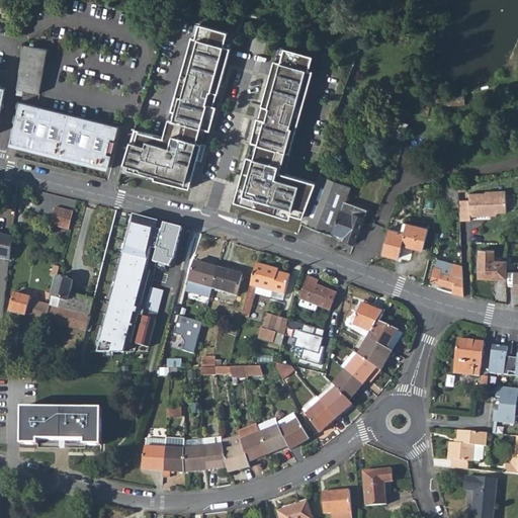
[(230,32),(198,23),(165,138),(135,131),(122,172),(198,190),(201,176),(204,177),(230,88),(222,86),(233,49),(226,47),(230,32)]
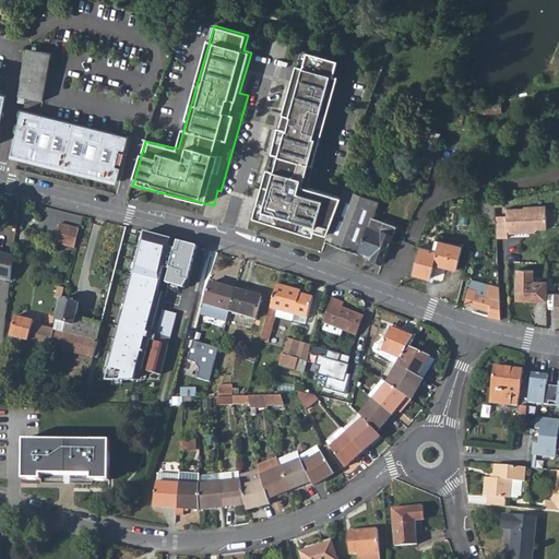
[(28,50),(19,104),(24,105),(26,99),(44,103),(52,55),(28,50)]
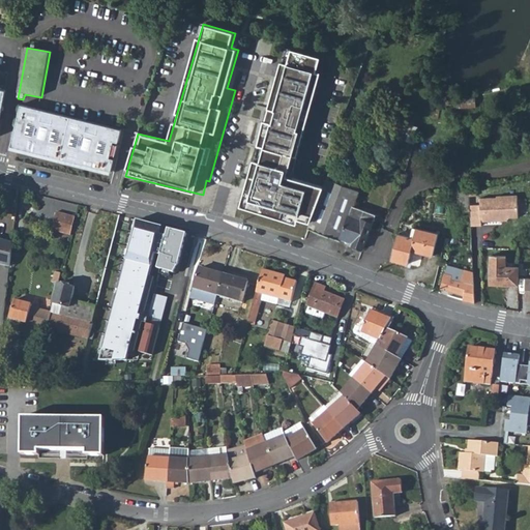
[(308,230),(340,241),(341,239),(352,207),(358,192),(346,186),(348,181),(329,175),(324,188),(292,178),(322,74),(318,72),(322,58),(287,48),(271,100),(270,100),(248,176),(247,176),(239,205),(295,224),(297,219),(312,224),(308,230)]
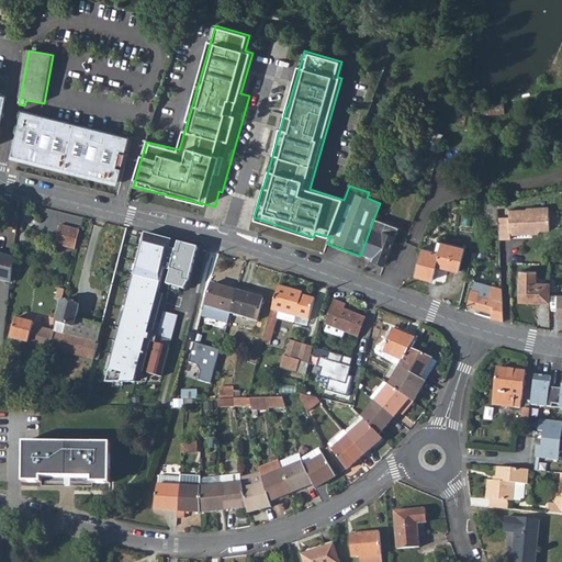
[(128,138),(42,116),(23,112),(20,124),(20,125),(17,136),(25,138),(20,157),(26,159),(119,182),(125,152),(128,138)]
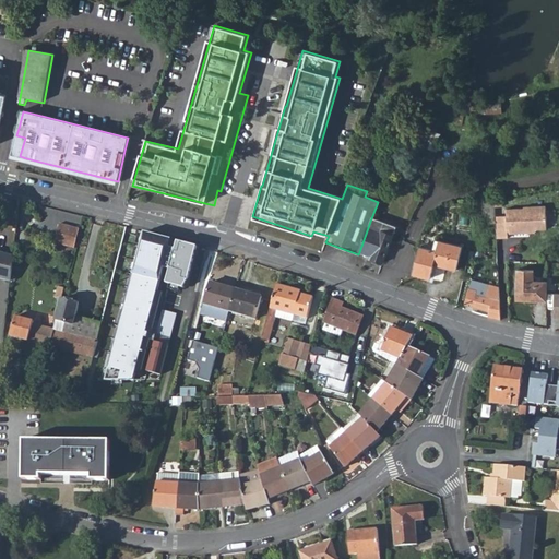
[(416,138),(439,144),(441,135),(419,127),(416,138)]
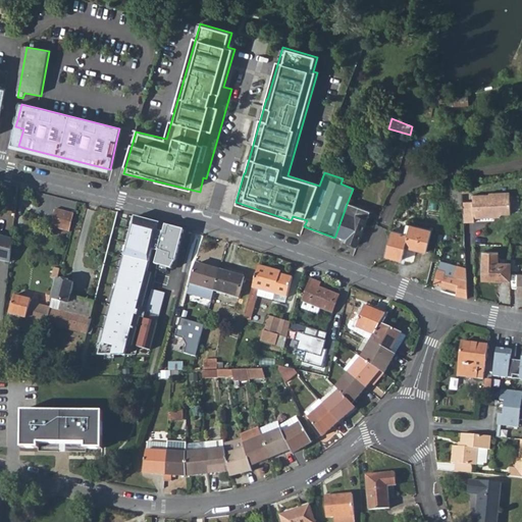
[(18,146),(23,128),(15,126),(11,144),(18,146)]
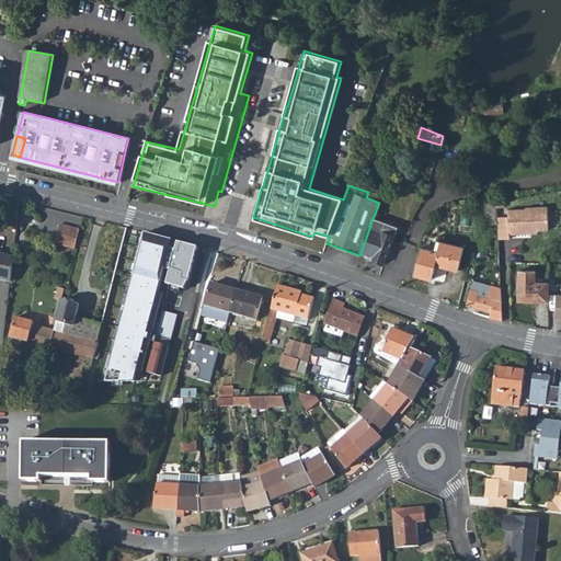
[(503,202),(485,203),(487,228),(499,227),(499,219),(497,209),(504,208),(503,202)]
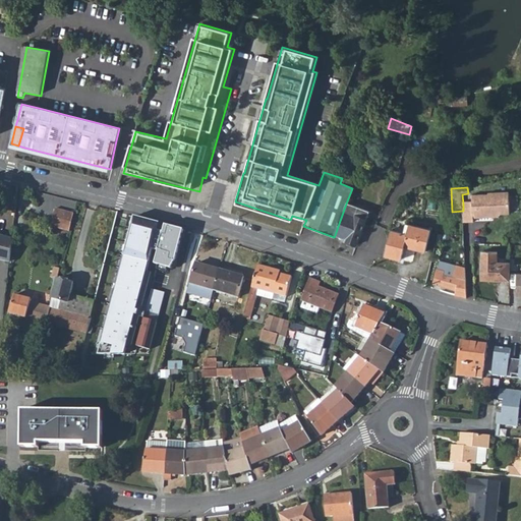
[(472,203),(463,204),(463,211),(464,223),(474,222),(474,219),(495,218),(495,214),(510,213),(509,192),(488,193),(488,195),(472,196),(472,203)]
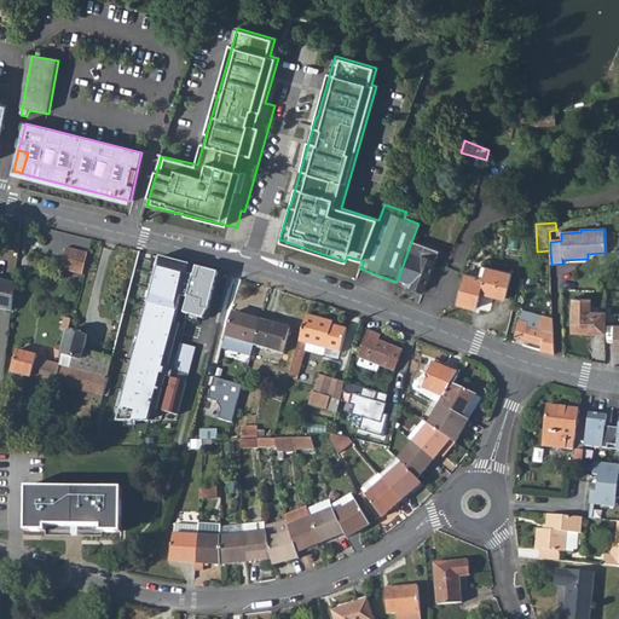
[(438,252),(411,242),(398,279),(411,284),(410,288),(423,293),(433,265),(438,252)]
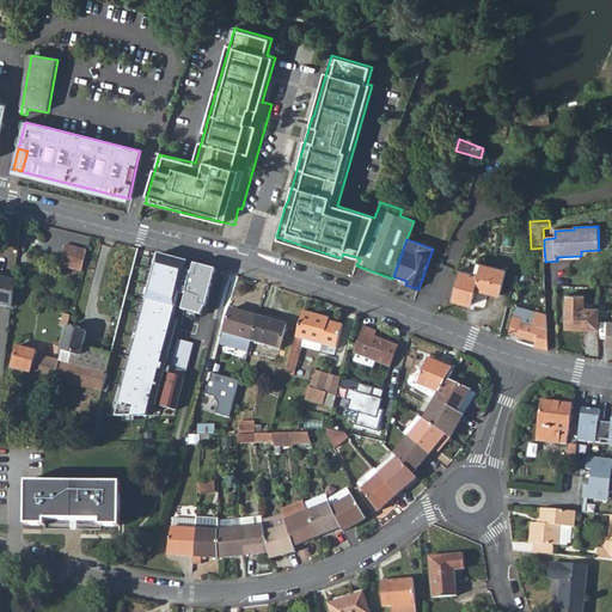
[(83,271),(87,251),(67,246),(62,267),(83,271)]
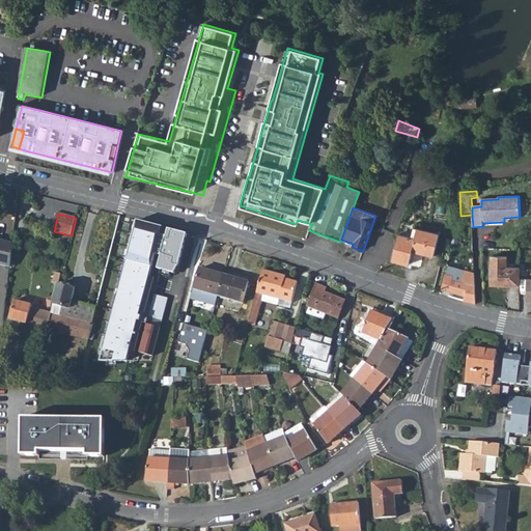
[(162,233),(163,225),(141,220),(133,251),(129,257),(105,346),(103,346),(100,358),(106,359),(108,350),(116,351),(114,359),(128,360),(158,252),(162,233)]
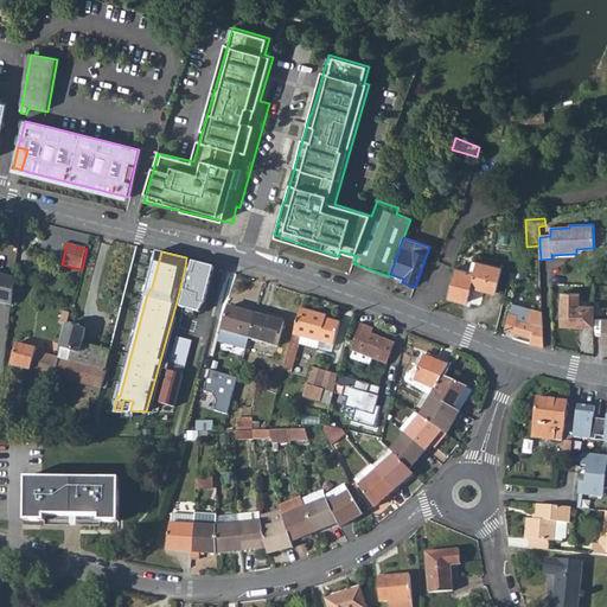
[(217,266),(193,260),(191,269),(185,267),(180,288),(186,289),(183,306),(200,310),(208,302),(217,266)]
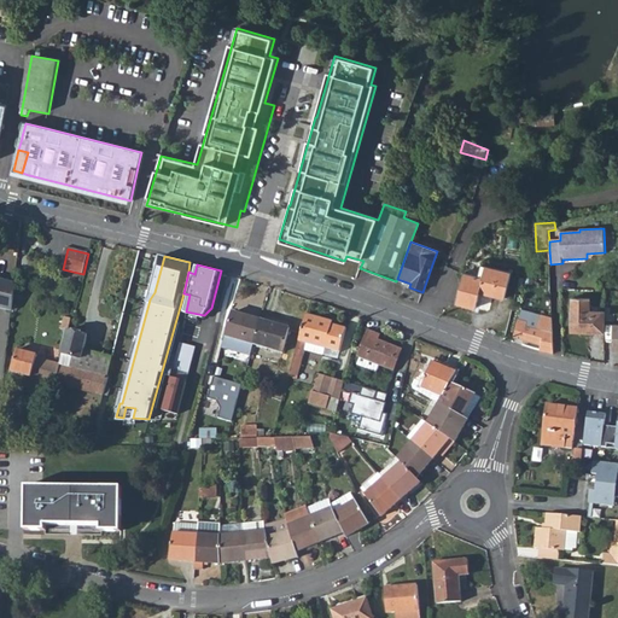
[(509,273),(484,268),(482,279),(464,275),(456,304),(476,309),(479,293),(505,298),(509,273)]
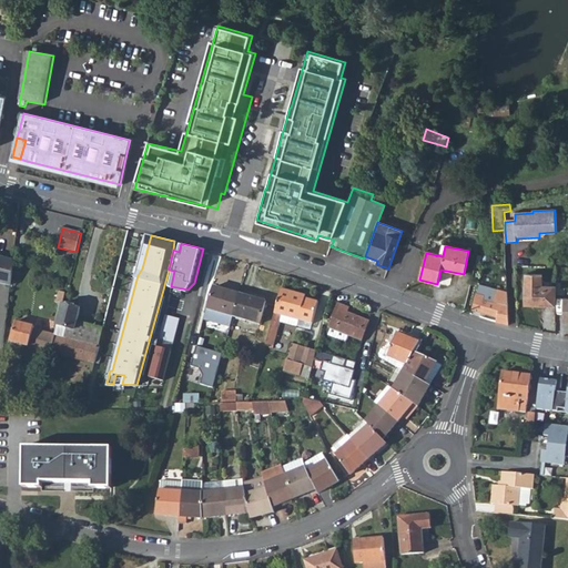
[(0,283),(11,286),(14,262),(0,257),(0,283)]
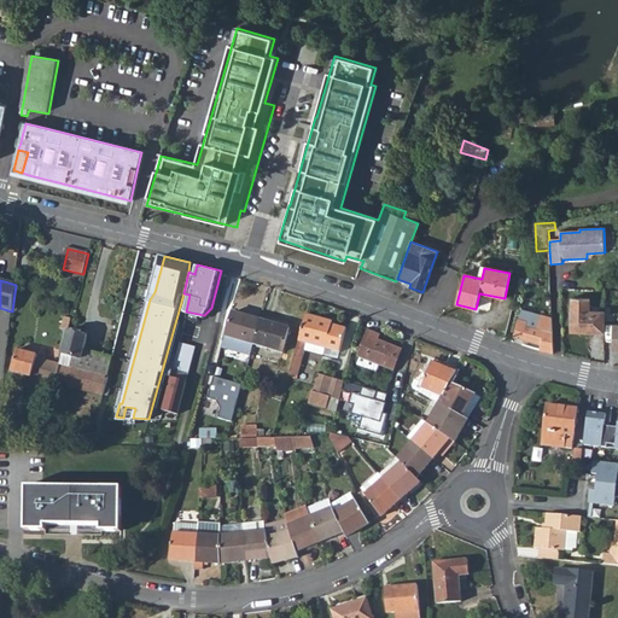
[(590,299),(572,298),(571,332),(604,333),(605,313),(590,312),(590,299)]
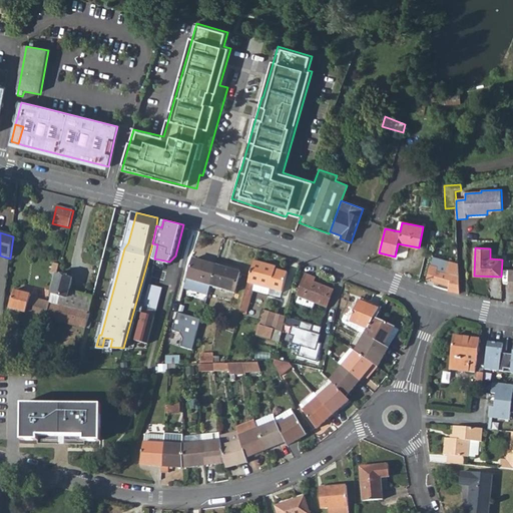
[(434,257),(432,264),(449,269),(451,262),(434,257)]
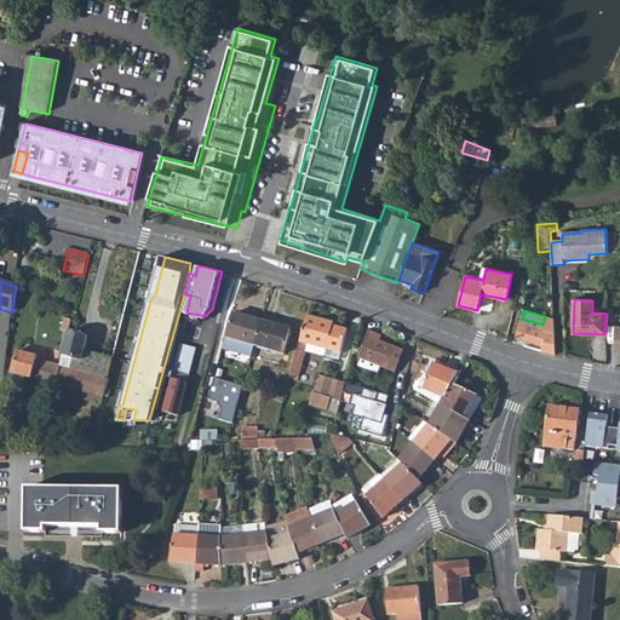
[(224,351),(252,359),(254,346),(262,321),(234,314),(224,351)]
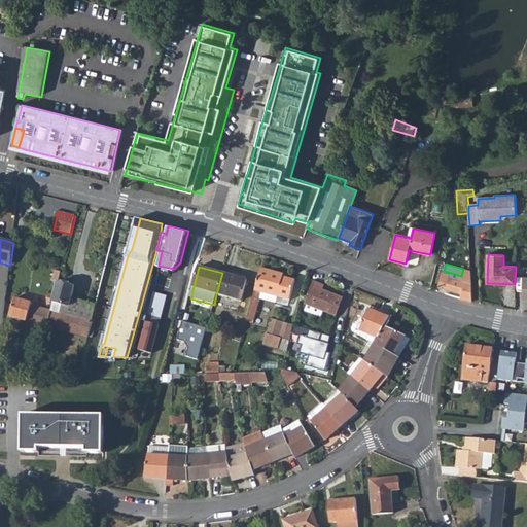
[(284,275),(260,269),(249,312),(256,313),(260,299),(276,303),(277,296),(290,301),(295,281),(283,277),(284,275)]
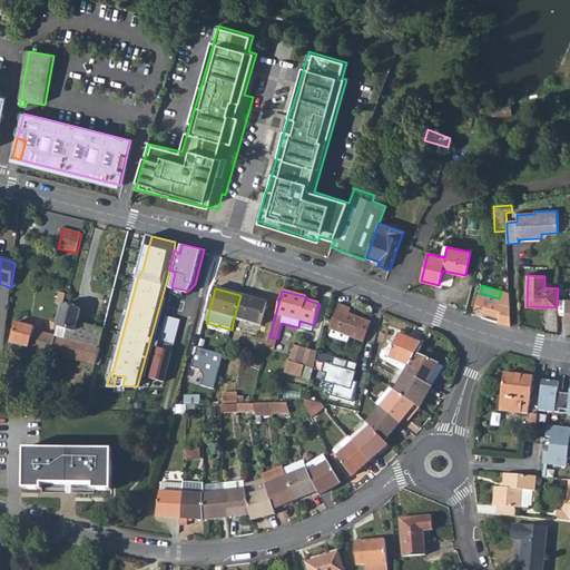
[(499,317),(498,323),(512,327),(509,293),(501,291),(499,298),(480,293),(475,311),(499,317)]
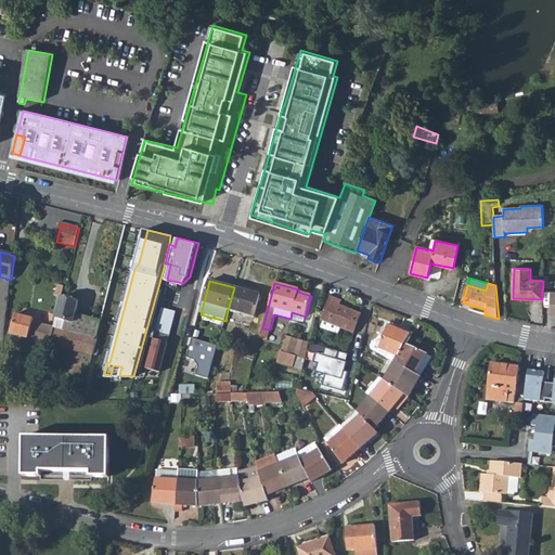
[(260,295),(234,287),(228,310),(254,317),(260,295)]
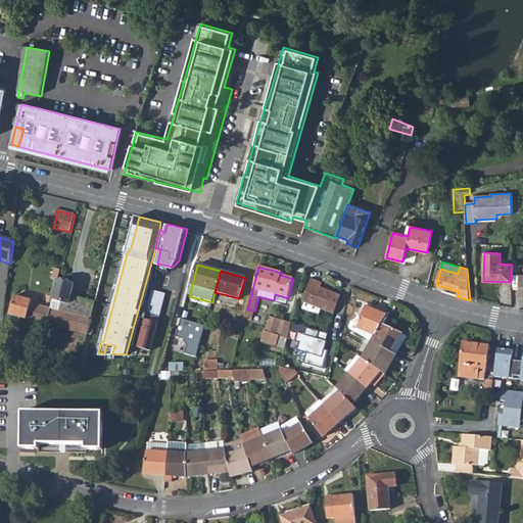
[(317,282),(311,279),(302,301),(304,302),(322,308),(334,314),(340,296),(320,289),(315,287),(317,282)]
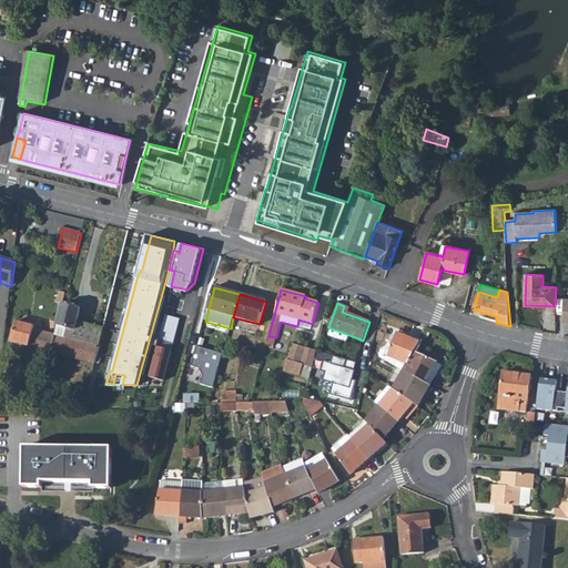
[(81,310),(63,305),(61,314),(59,326),(75,331),(78,322),(81,310)]
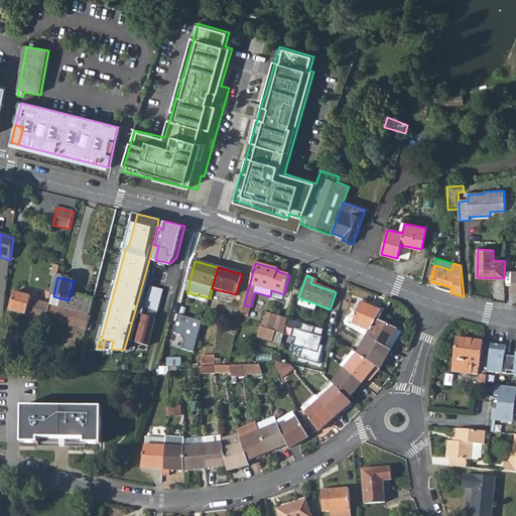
[(159,310),(163,288),(150,285),(146,308),(159,310)]
